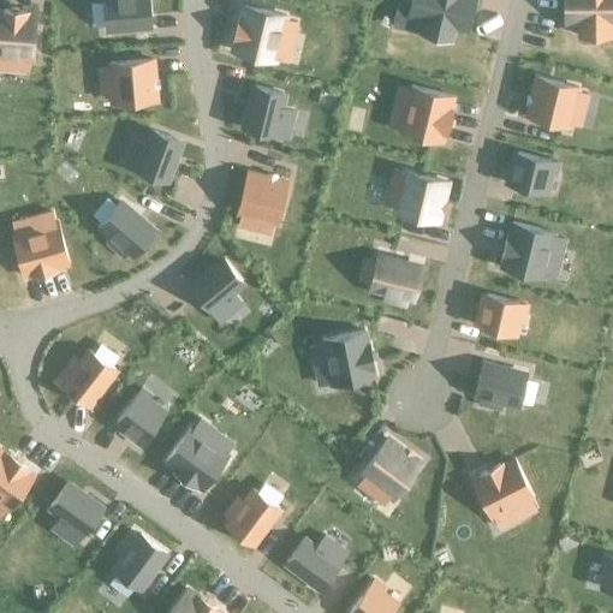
[(149,0),(103,0),(106,33),(153,29),(149,0)]
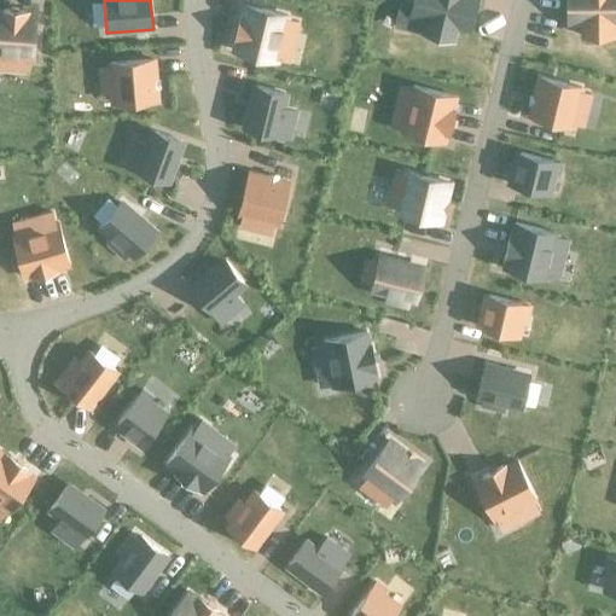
[(401,0),(399,13),(411,16),(428,21),(424,35),(452,42),(454,30),(468,33),(476,0),(414,0),(413,3),(401,0)]
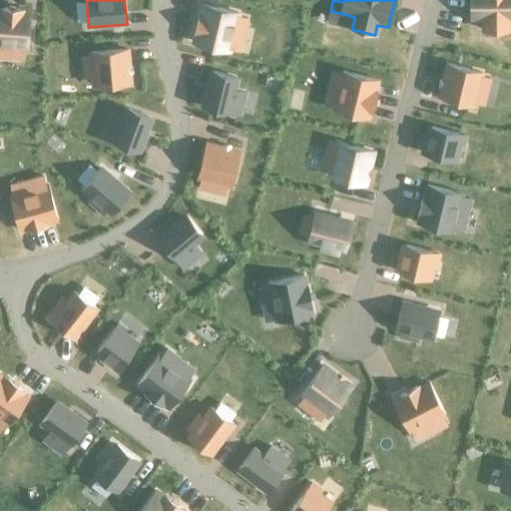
[(510,0),(471,0),(472,21),(485,21),(485,32),(508,32),(508,21),(510,20),(510,0)]
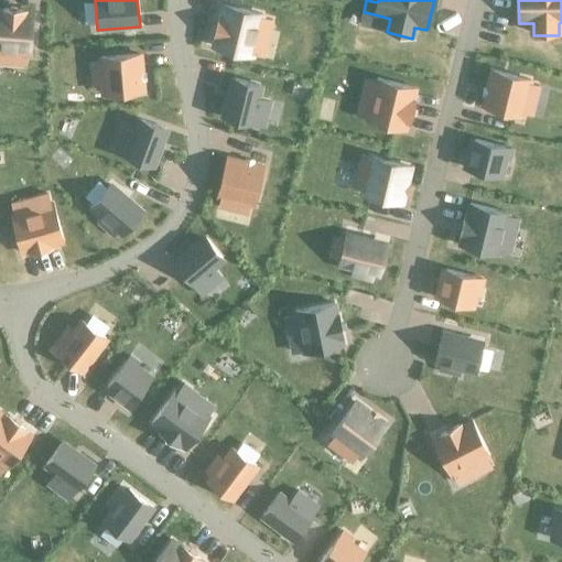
[(219,15),(214,41),(216,41),(214,49),(252,58),(259,31),(271,33),(273,21),(262,18),(263,15),(225,6),(222,17),(219,15)]
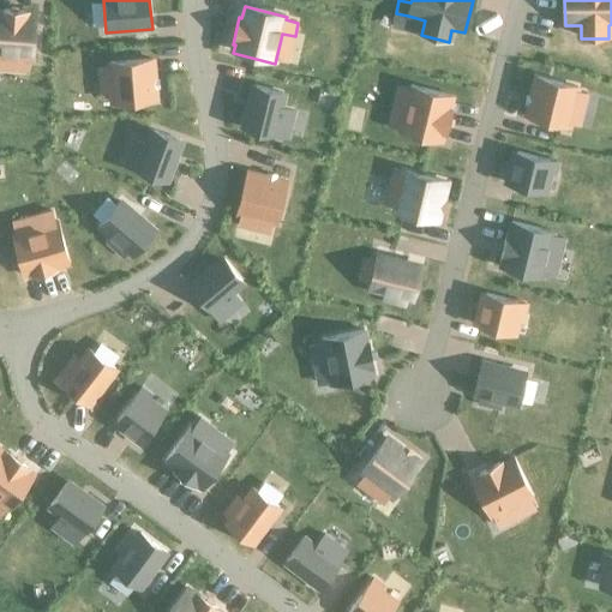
[(0,58),(33,61),(36,13),(29,13),(29,10),(0,7),(0,58)]
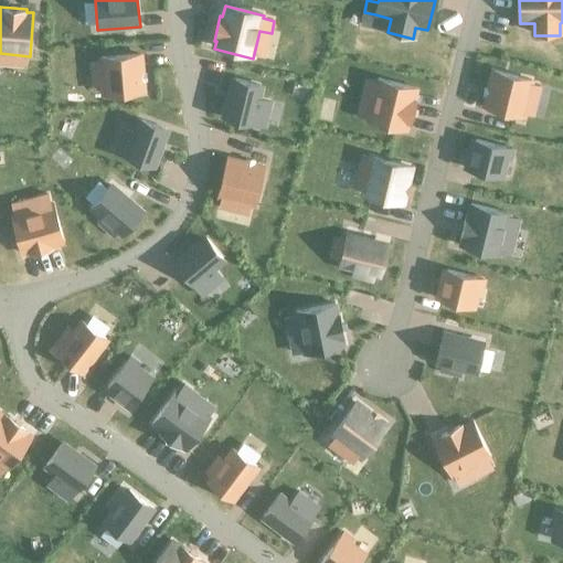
[(102,63),(93,63),(94,72),(102,72),(104,96),(142,94),(140,56),(102,60),(102,63)]
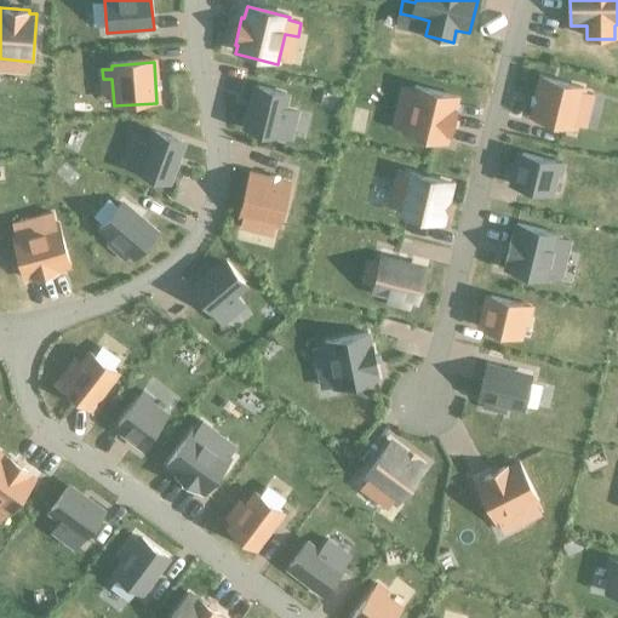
[(542,76),(532,119),(573,130),(581,103),(591,106),(594,97),(583,95),(584,87),(542,76)]
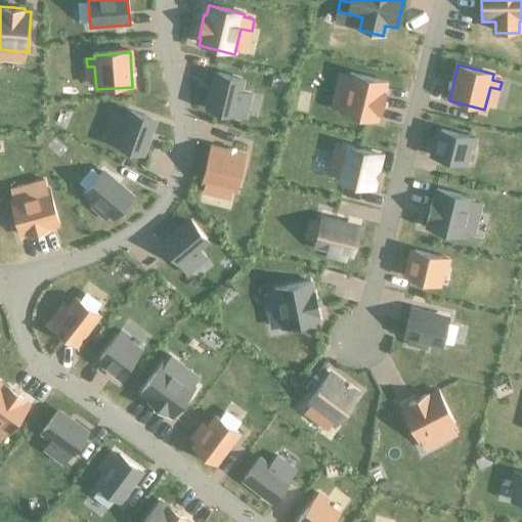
[(341,75),(338,85),(348,87),(341,114),(377,122),(378,116),(380,116),(386,93),(384,92),(386,85),(350,76),(350,77),(341,75)]
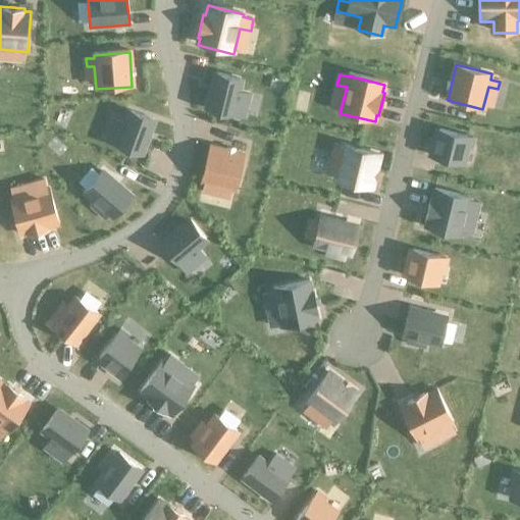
[(217,75),(208,111),(235,117),(239,101),(248,103),(250,94),(241,92),(243,82),(217,75)]
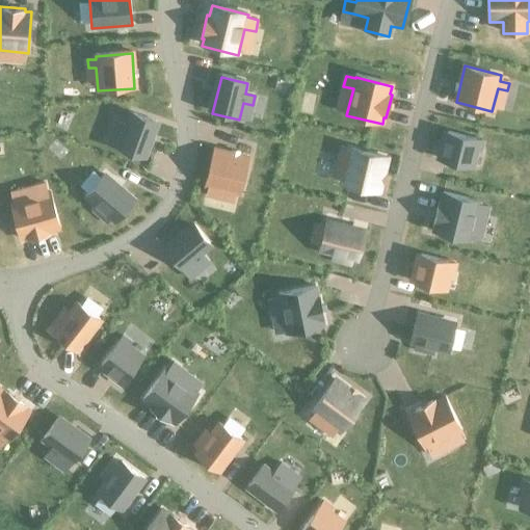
[(115,121),(112,128),(123,131),(115,150),(143,160),(157,125),(129,113),(125,124),(115,121)]
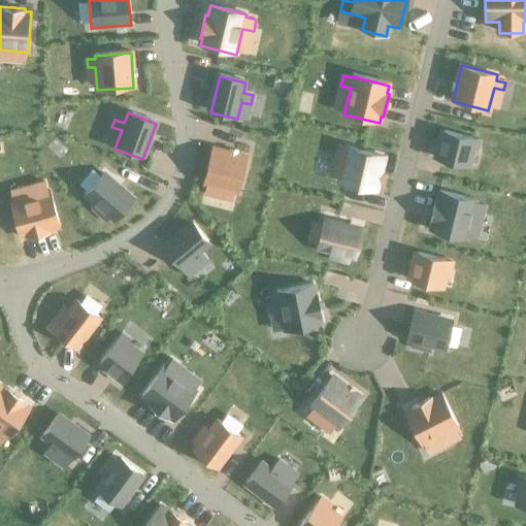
[(446,131),(438,160),(466,167),(470,150),(475,152),(479,139),(446,131)]
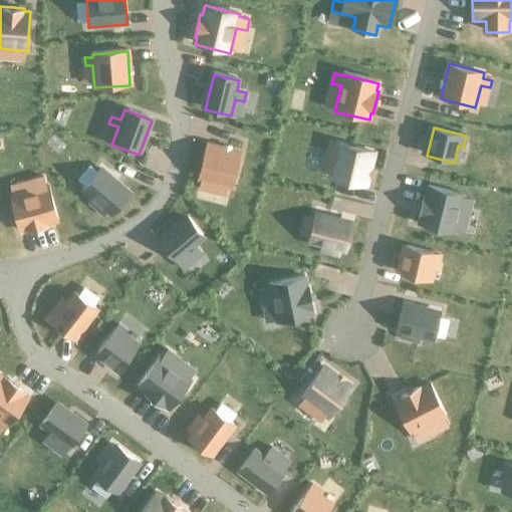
[(331,143),(328,154),(338,156),(333,178),(365,187),(374,151),(341,143),(341,146),(331,143)]
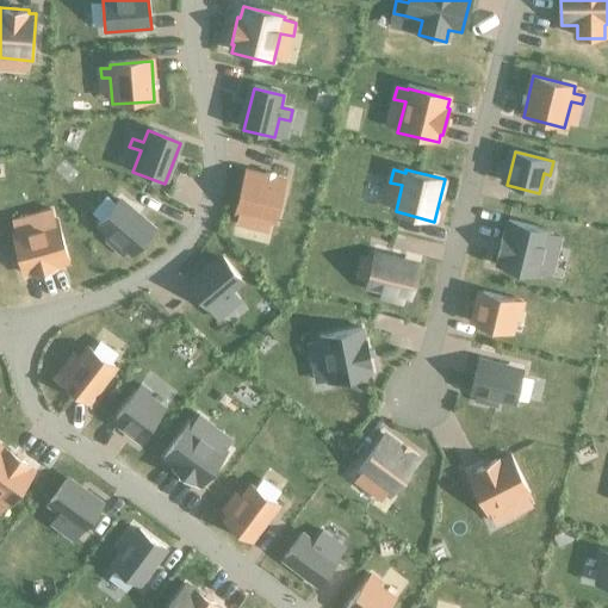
[(246,173),(235,216),(239,217),(237,224),(247,227),(249,219),(273,225),(284,182),(246,173)]
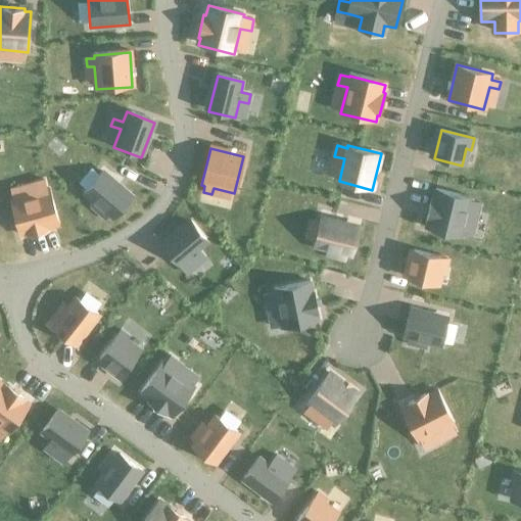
[(101,172),(85,191),(96,201),(91,207),(105,220),(110,214),(115,218),(132,198),(101,172)]
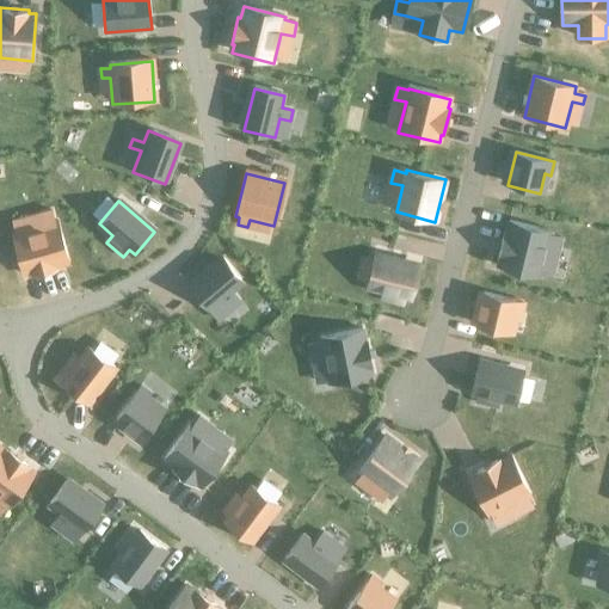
[(44,226),(17,233),(26,275),(35,272),(35,275),(54,270),(54,268),(67,264),(56,222),(54,223),(51,213),(42,215),(44,226)]
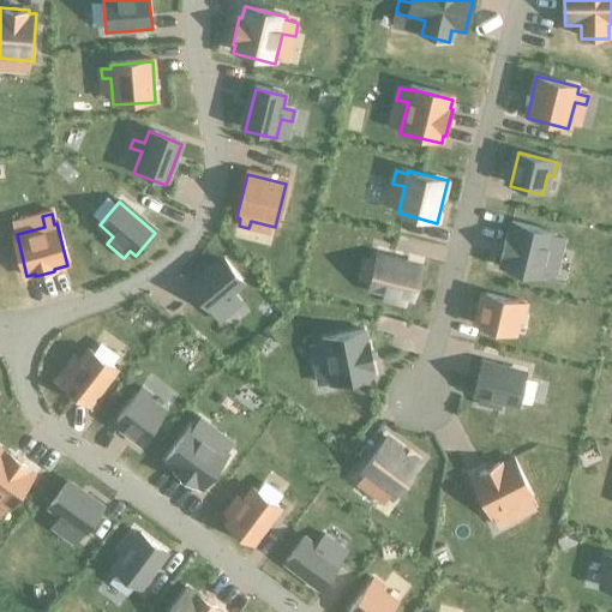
[(507,233),(499,262),(503,263),(501,269),(544,280),(551,250),(562,252),(565,240),(553,238),(555,234),(513,223),(509,234),(507,233)]
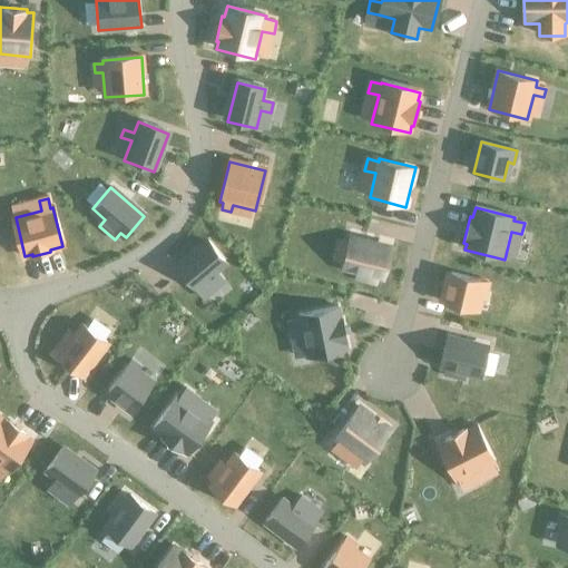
[(351,237),(342,270),(382,280),(391,247),(351,237)]
